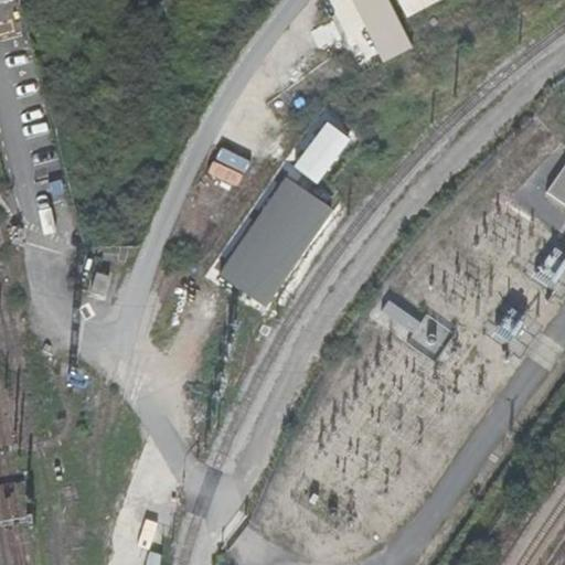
[(324,120),(291,166),(315,183),(348,138),(324,120)]
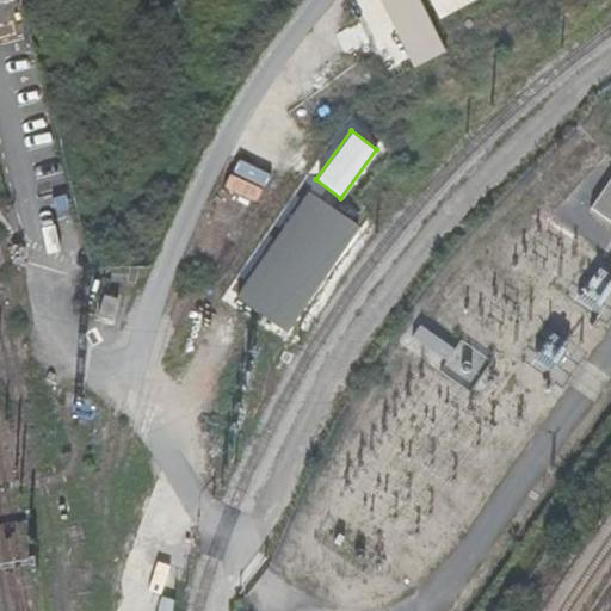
[(610,181),(591,211),(610,224),(610,181)]
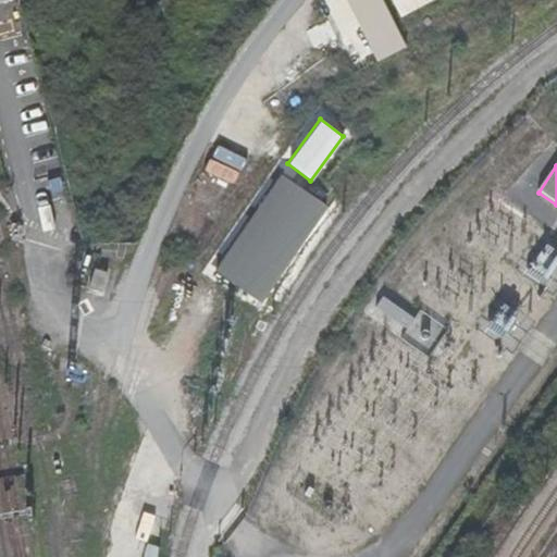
[(283,169),(215,265),(262,298),(329,201),(283,169)]
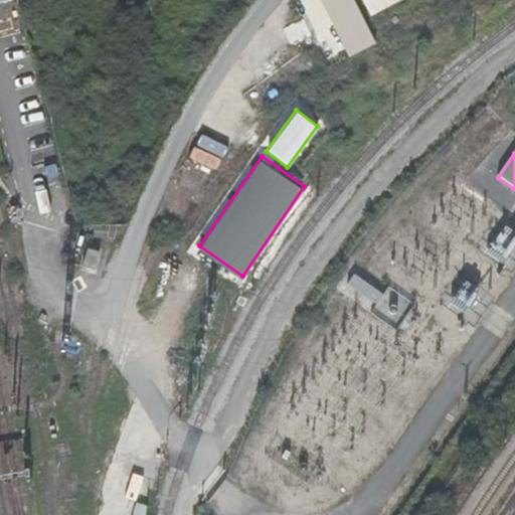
[(503,266),(514,247),(514,234),(503,226),(485,252),(503,266)]
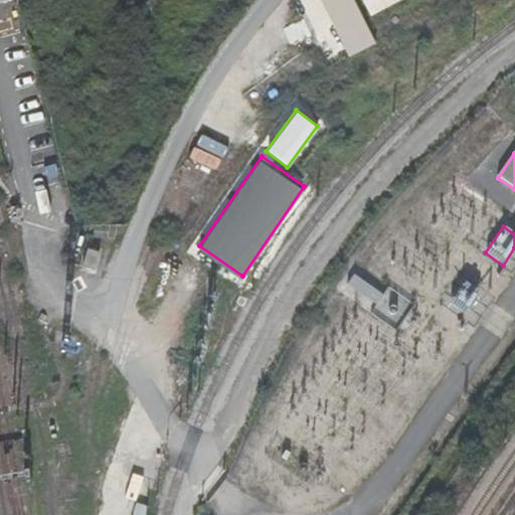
[(385,295),(354,274),(347,285),(378,305),(385,295)]
